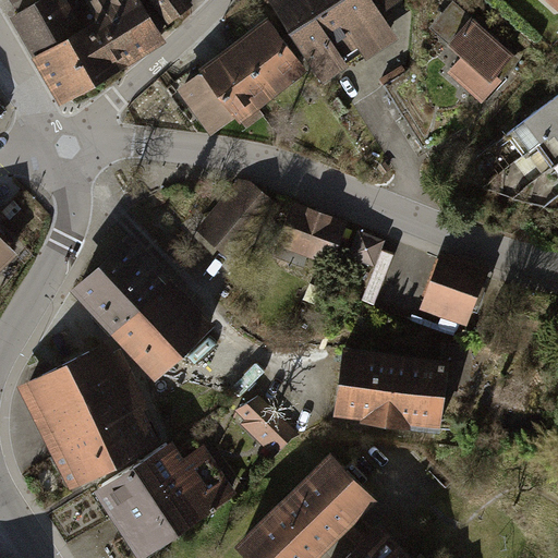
[(33,56),(83,26),(68,0),(36,0),(9,16),(33,56)]
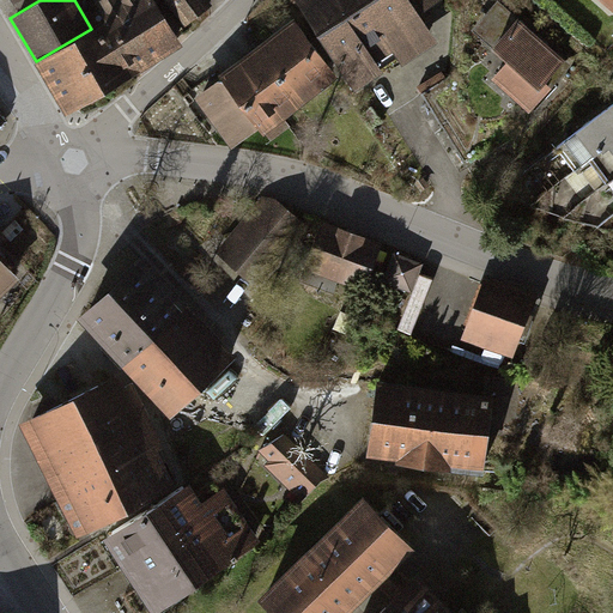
[(92,0),(104,20),(91,29),(36,61),(34,62),(65,115),(182,47),(155,0),(92,0)]
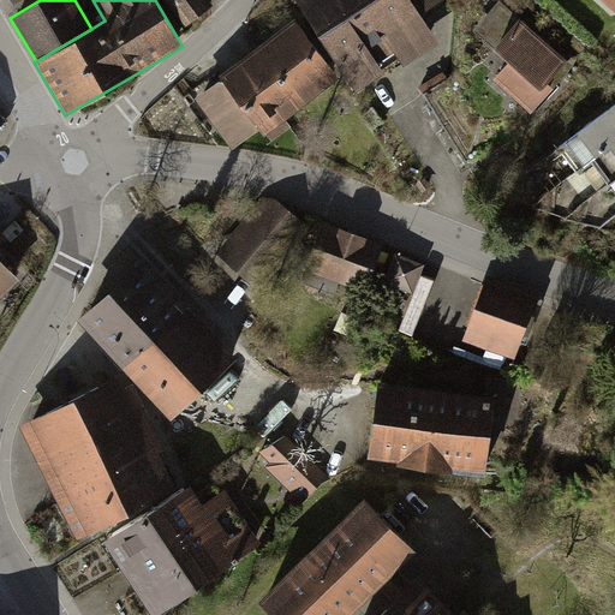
[(165,0),(185,27),(213,5),(208,0),(165,0)]
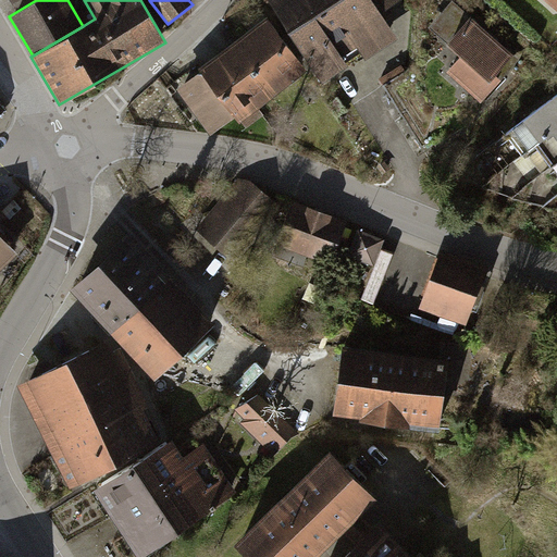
[(268,0),(288,31),(334,0),(268,0)]
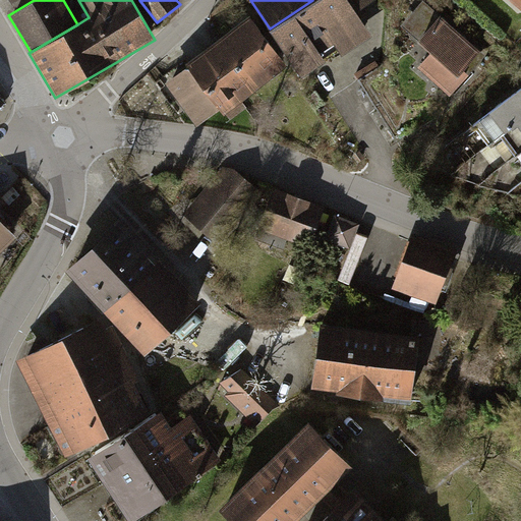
[(373,0),(312,0),(270,29),(300,76),(339,51),(342,55),(372,36),(356,11),(373,0)]
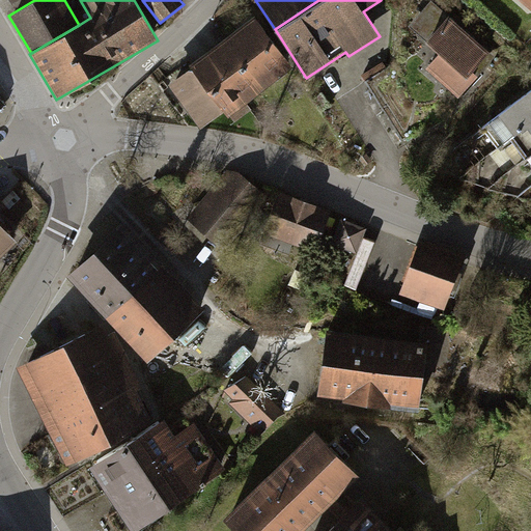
[(440,53),(426,67),(458,98),(495,57),(431,0),(409,26),(440,53)]
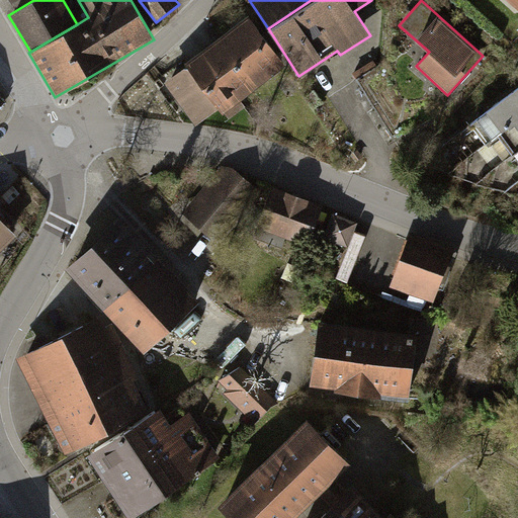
[(249,15),(202,49),(240,100),(286,66),(249,15)]
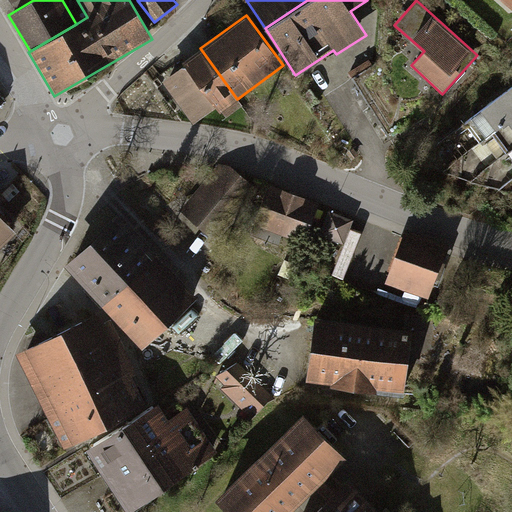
[(243,106),(237,99),(200,48),(181,62),(183,64),(161,81),(192,123),(215,107),(219,112),(221,111),(226,118),(243,106)]
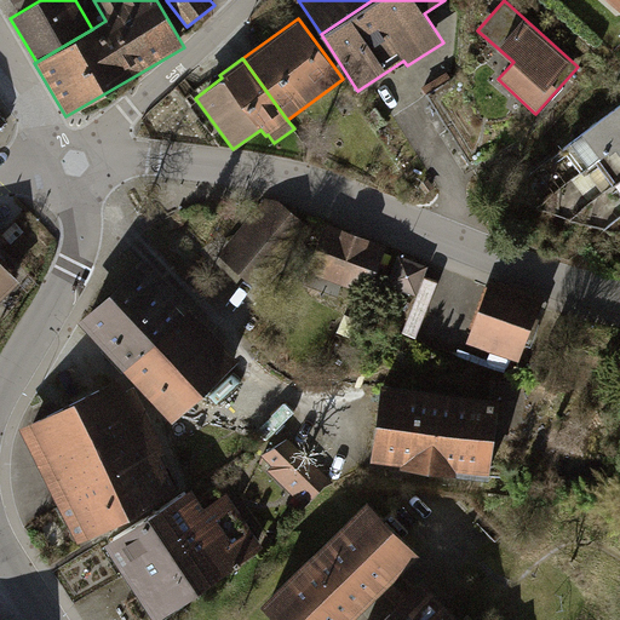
[(447,73),(423,87),(470,166),(500,148),(457,76),(452,80),(447,73)]
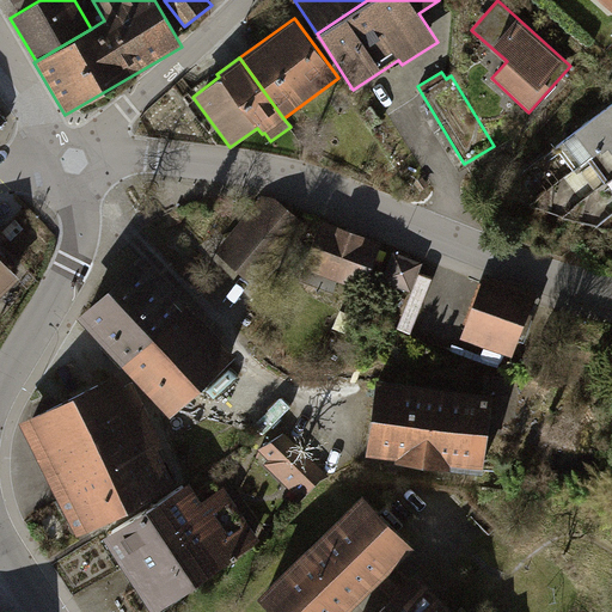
[(588,159),(611,141),(611,104),(557,147),(574,170),(588,159)]
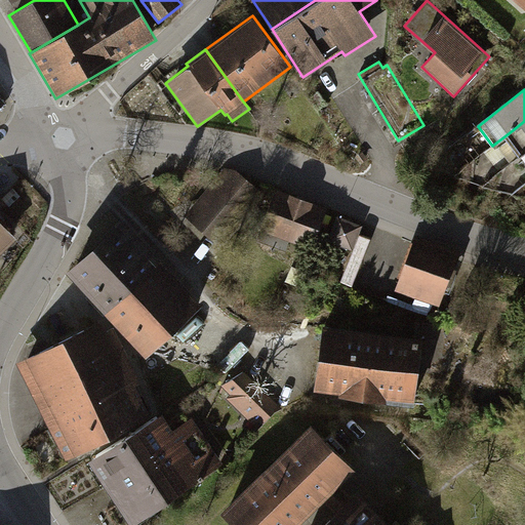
[(524,153),(524,121),(505,136),(520,157),(524,153)]
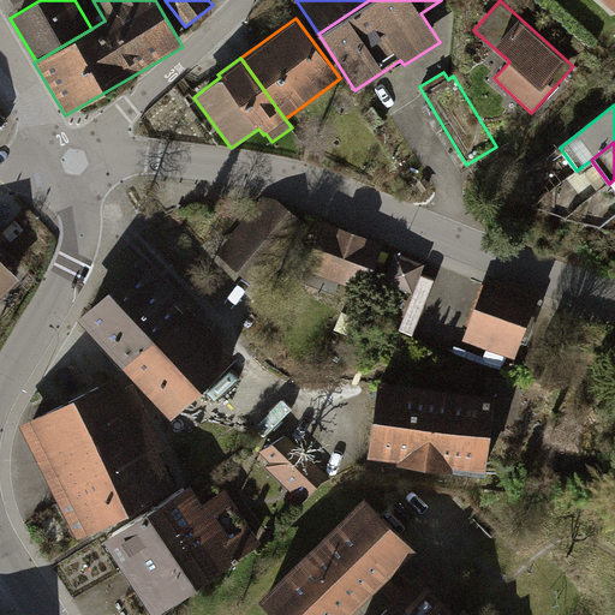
[(263,197),(215,254),(249,281),(302,220),(276,199),(263,197)]
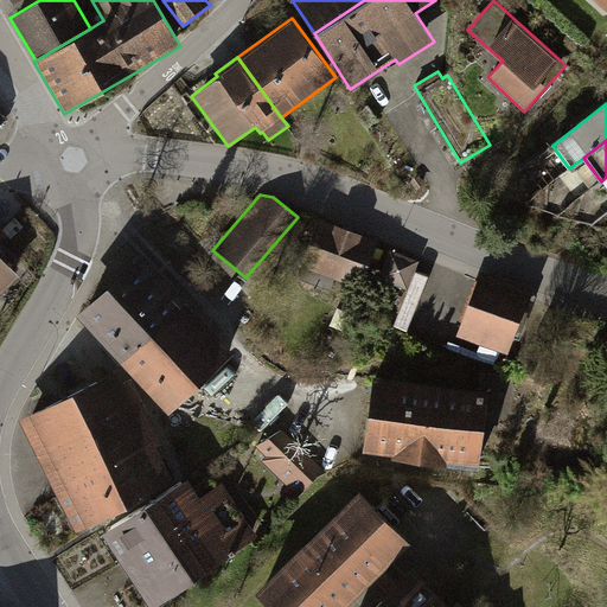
[(379,241),(319,218),(300,266),(360,289),(379,241)]
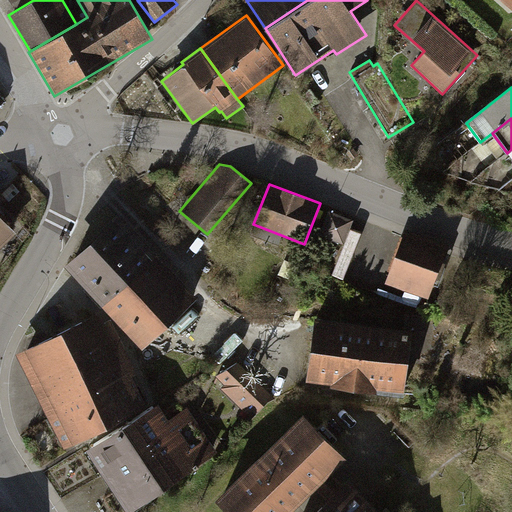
[(354,220),(329,210),(319,234),(344,244),(354,220)]
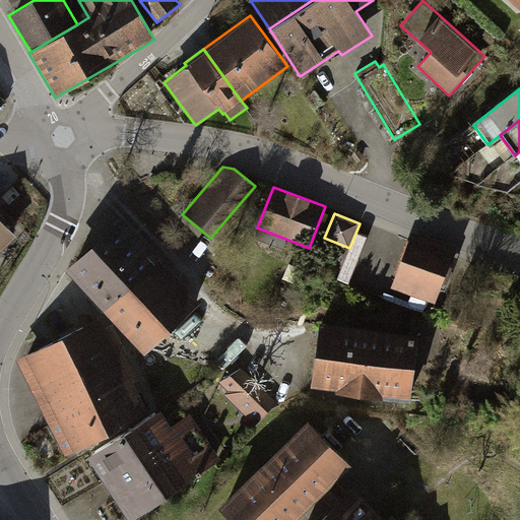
[(0,252),(18,235),(0,215),(0,252)]
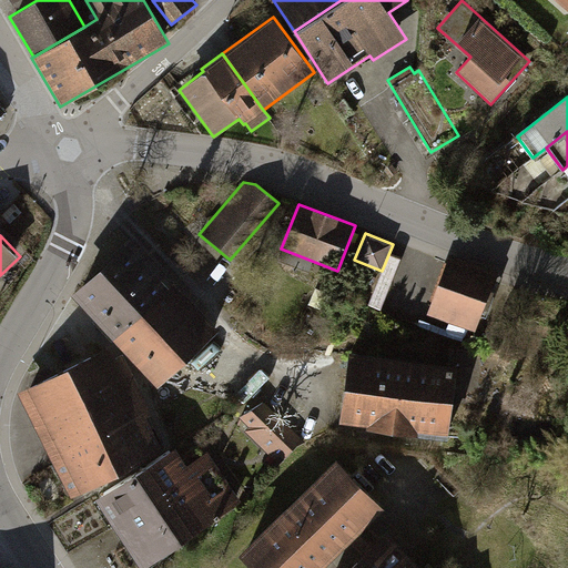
[(132,237),(70,295),(156,387),(219,330),(132,237)]
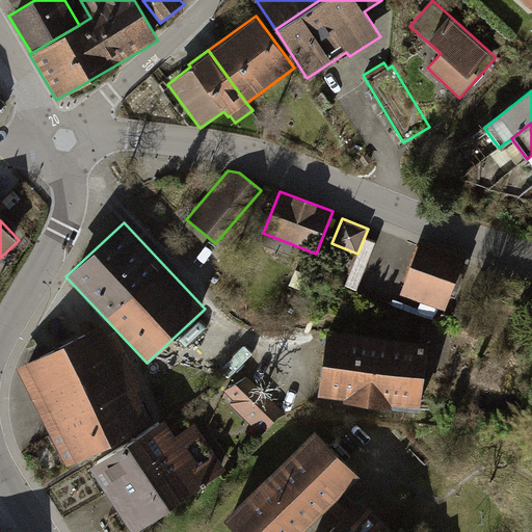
[(467,254),(421,237),(400,294),(446,311),(453,290),(457,291),(463,274),(459,272),(467,254)]
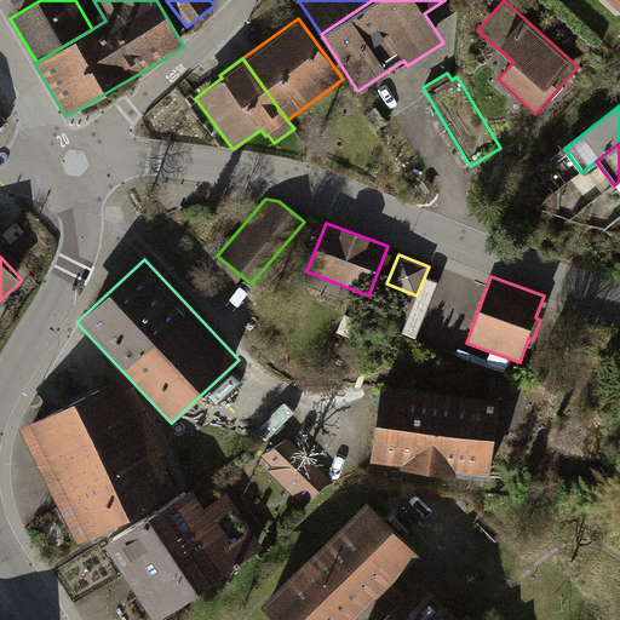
[(119,378),(18,429),(76,543),(177,492),(159,454),(166,451),(133,386),(125,390),(119,378)]
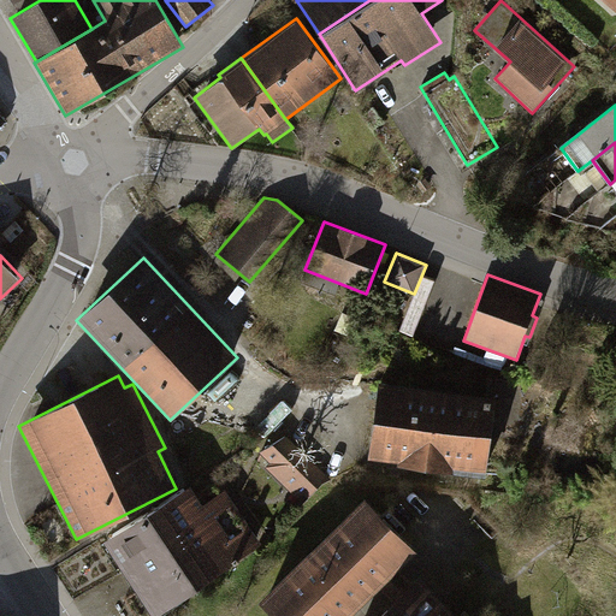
[(496,396),(378,380),(367,457),(397,462),(397,466),(486,478),(496,396)]
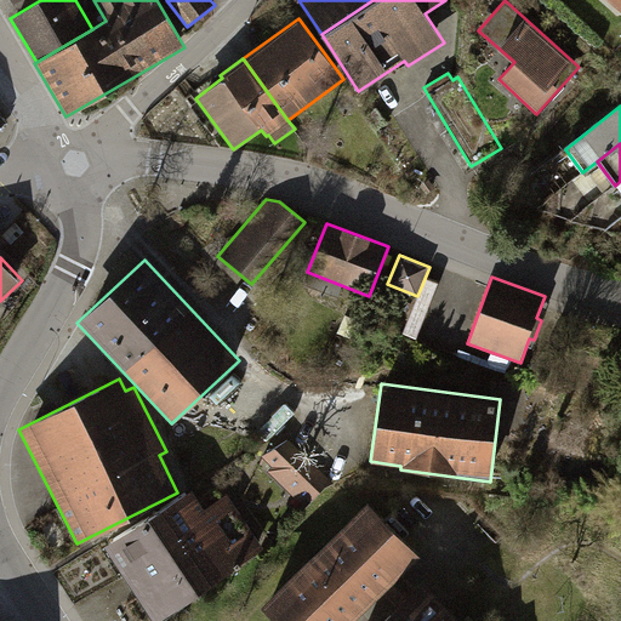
[(268,471),(305,506),(331,483),(289,440),(265,456),(272,466),(268,471)]
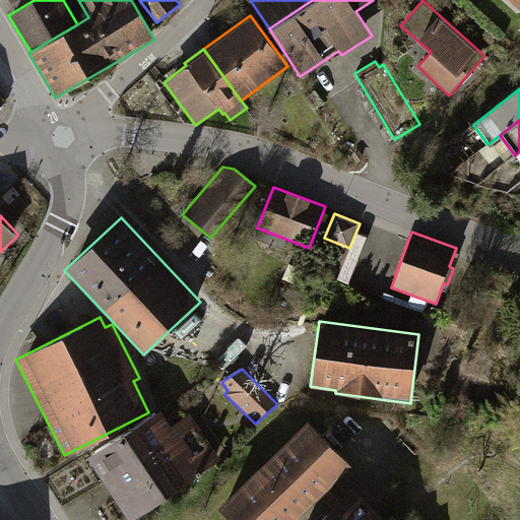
[(159,410),(86,458),(127,519),(130,519),(221,460),(190,413),(170,427),(159,410)]
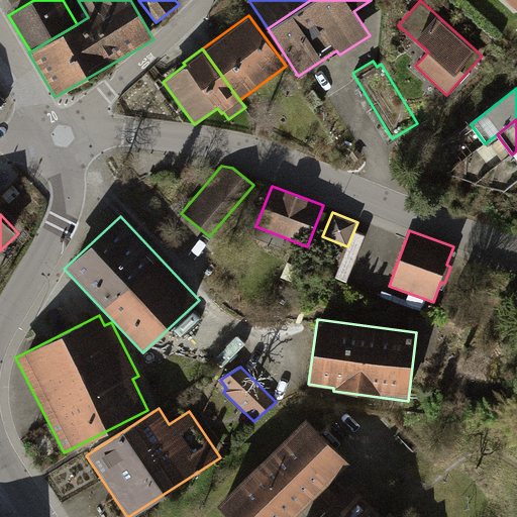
[(305,419),(216,506),(227,516),(295,516),(318,495),(336,477),(349,463),(305,419)]
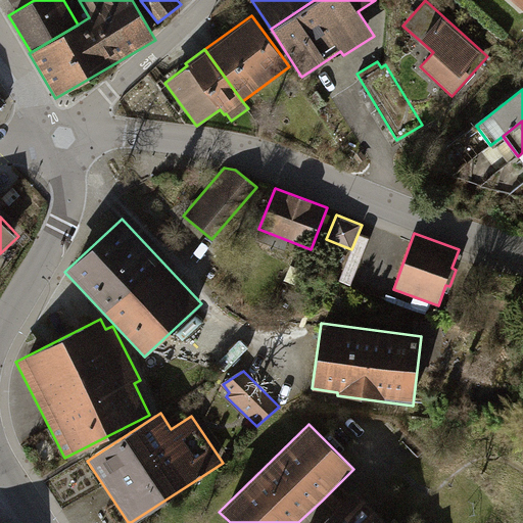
[(351,493),(340,482),(322,501),(333,512),(351,493)]
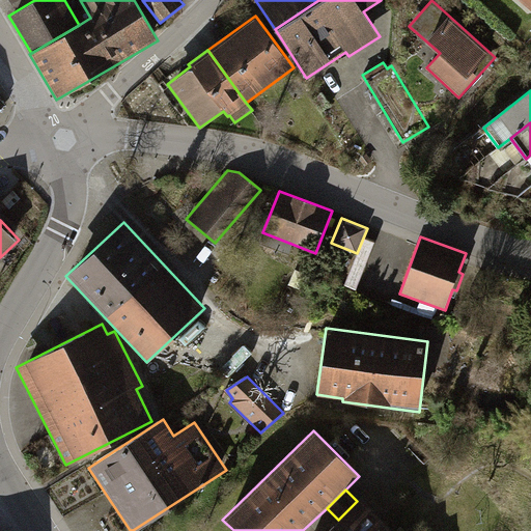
[(338,520),(326,530),(393,530),(361,497),(357,501),(338,520)]
